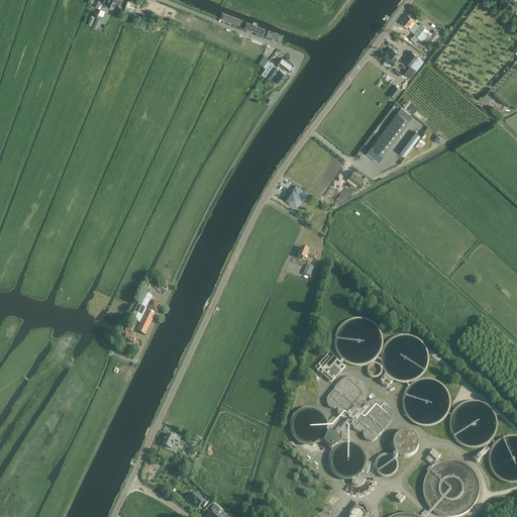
[(95,6),(100,9),(103,3),(99,0),(95,6)]
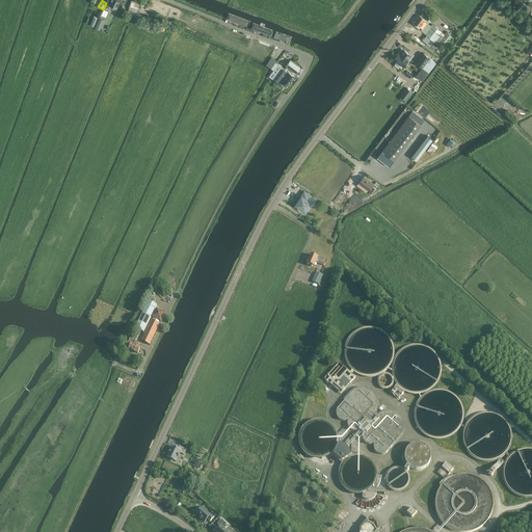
[(107,0),(106,2),(109,3),(108,7),(115,10),(120,0),(107,0)]
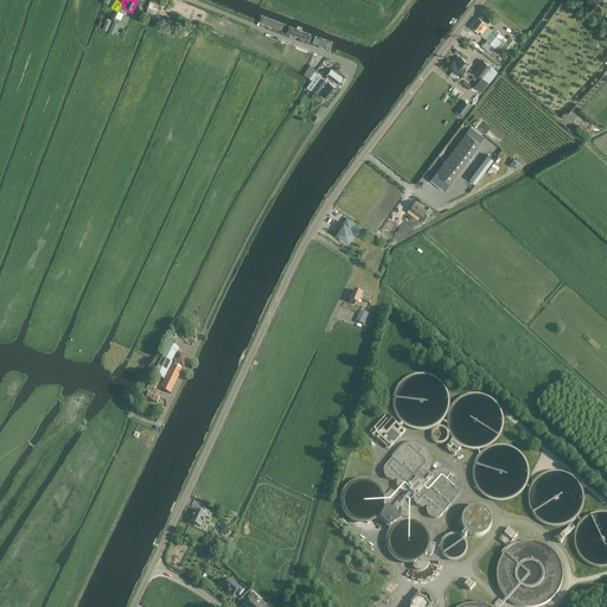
[(145,16),(154,19),(155,14),(160,2),(153,0),(149,0),(146,13),(145,16)]
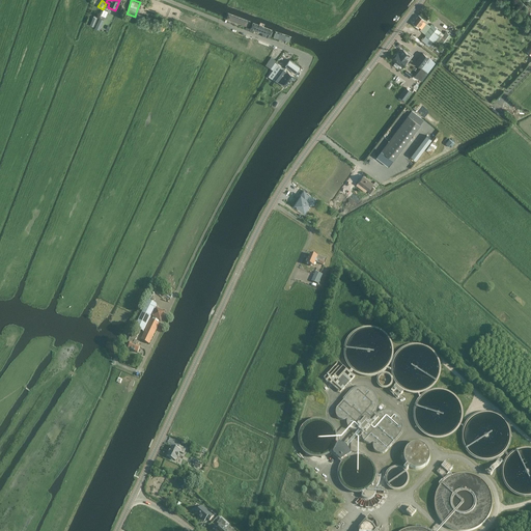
[(228,14),(226,20),(248,28),(251,22),(228,14)]
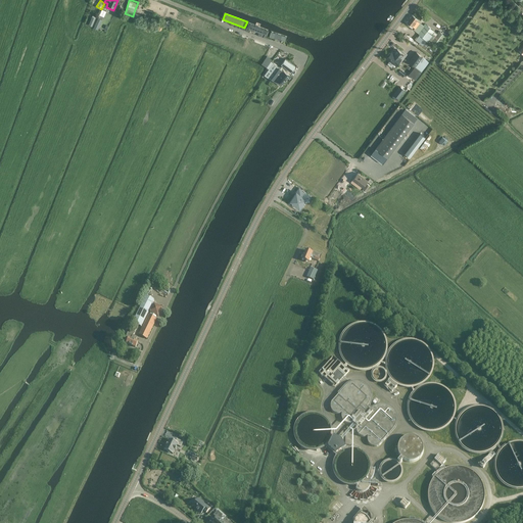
[(413,14),(407,22),(412,27),(413,27),(415,28),(414,30),(418,33),(420,35),(416,40),(423,46),(427,41),(434,31),(425,24),(424,26),(419,22),(416,21),(418,18),(413,14)]
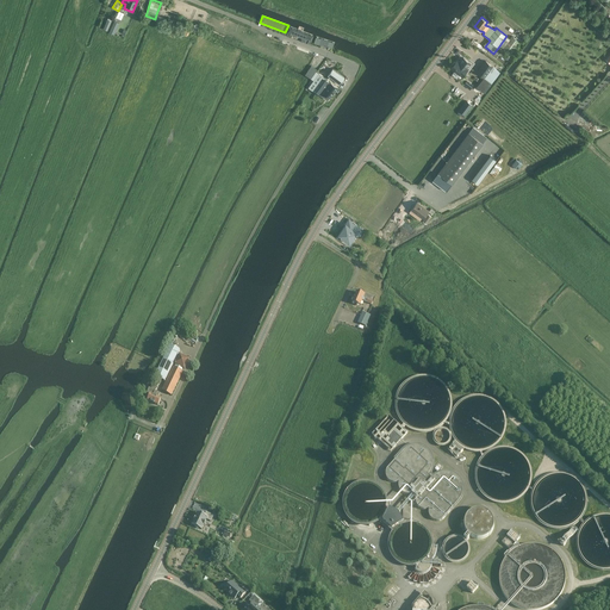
[(114,20),(110,31),(114,33),(120,23),(114,20)]
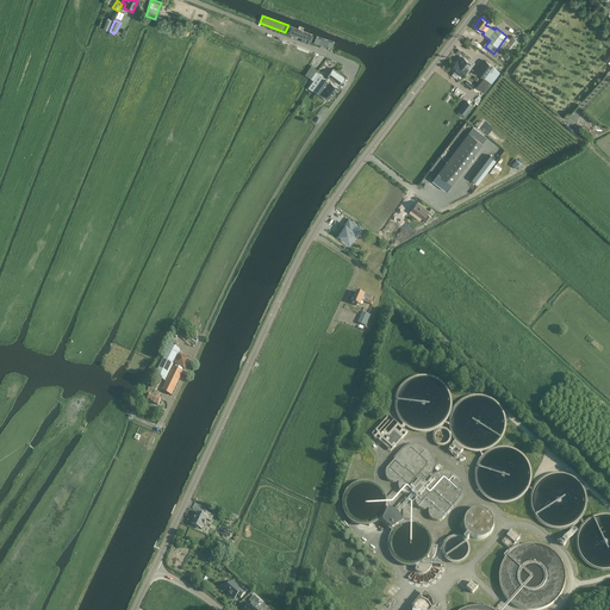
[(290,26),(286,32),(312,42),(313,36),(290,26)]
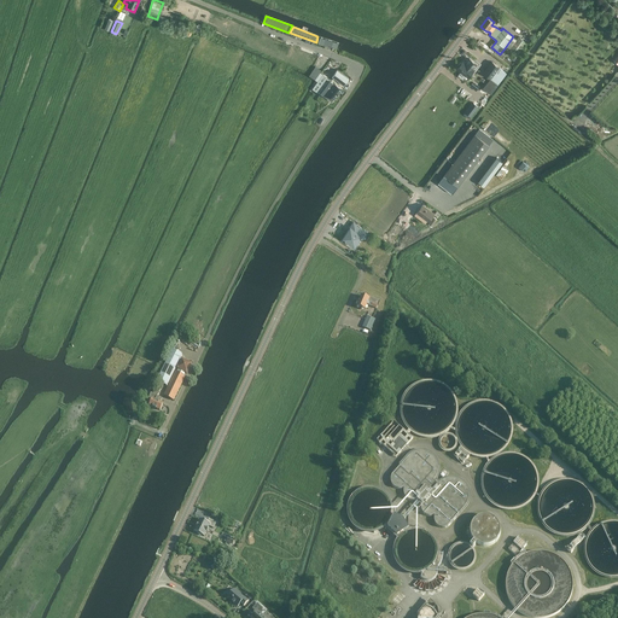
[(517,54),(526,42),(519,36),(509,48),(517,54)]
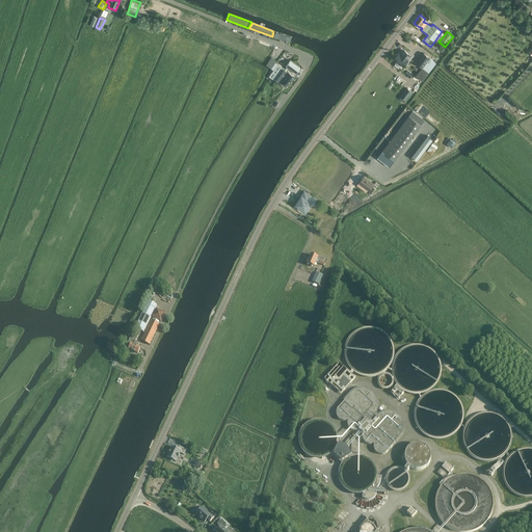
[(275,32),(274,36),(294,44),(295,38),(275,32)]
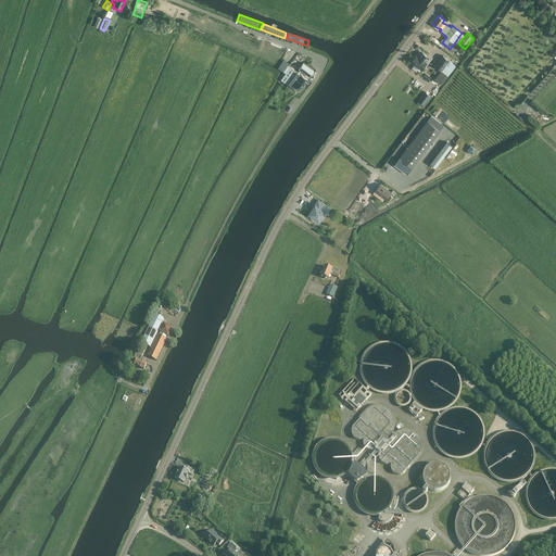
[(413,61),(412,62),(414,64),(412,67),(417,72),(419,67),(421,70),(427,62),(425,61),(428,57),(422,52),(420,55),(419,57),(417,55),(416,57),(414,57),(412,59),(413,61)]
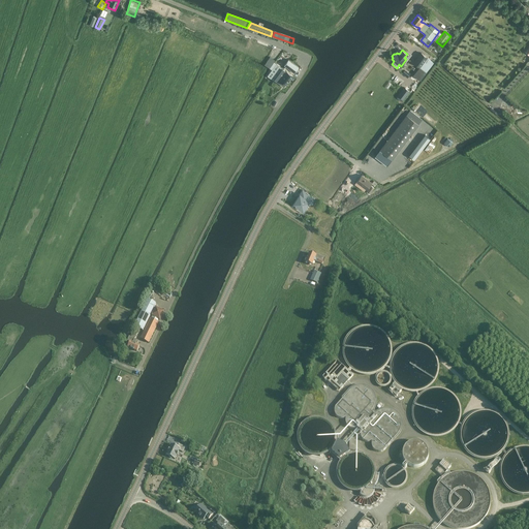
[(433,62),(422,53),(414,63),(426,71),(433,62)]
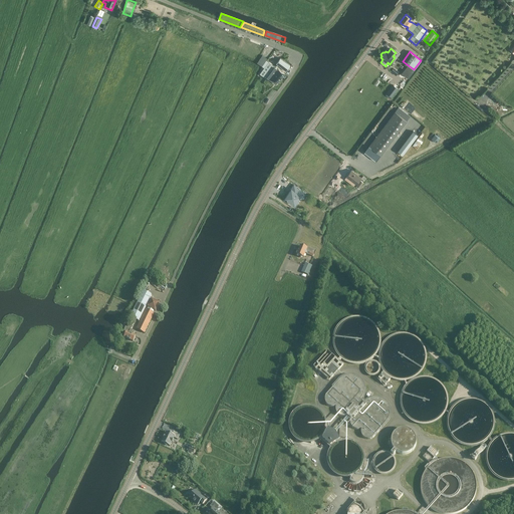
[(262,66),(267,59),(262,55),(257,62),(262,66)]
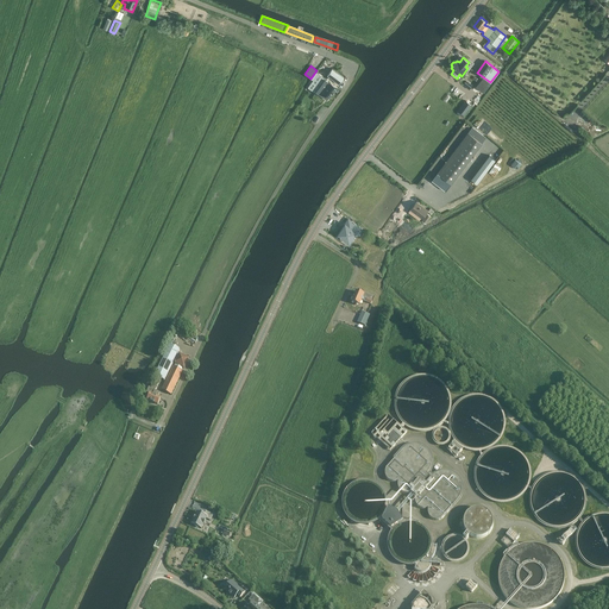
[(339,86),(344,77),(332,69),(327,76),(339,86)]
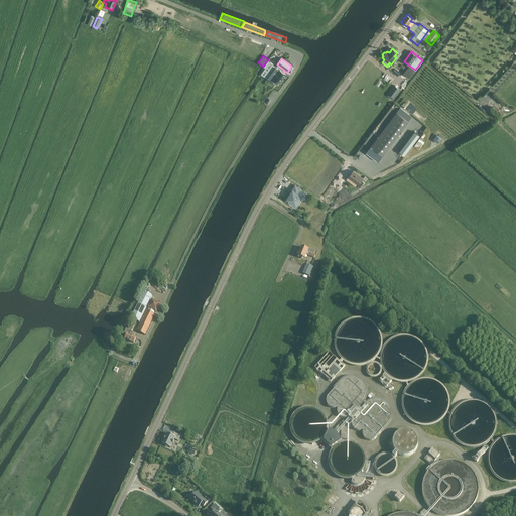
[(276,67),(270,62),(267,60),(263,67),(265,69),(260,75),(267,80),(276,67)]
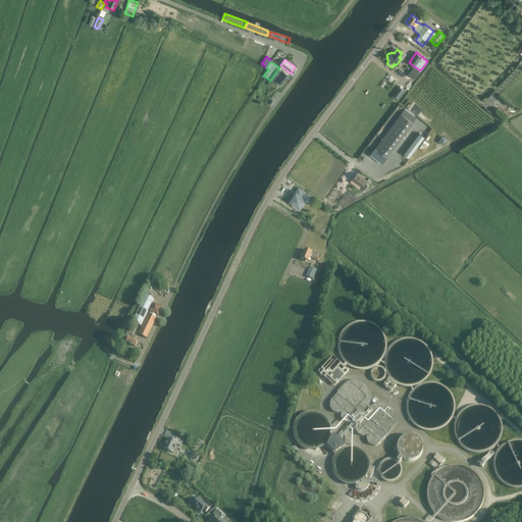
[(413,79),(419,70),(414,66),(408,74),(413,79)]
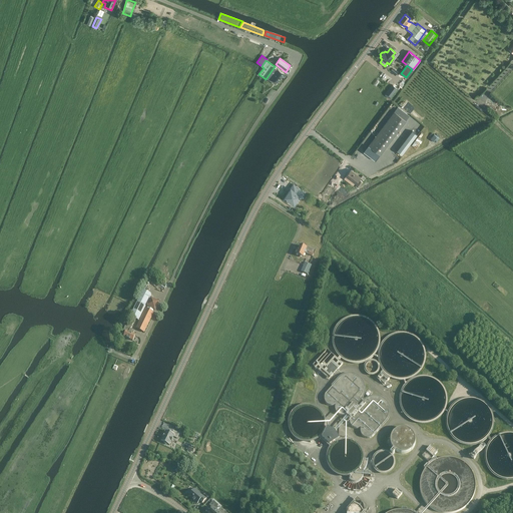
[(275,67),(266,78),(276,85),(277,83),(278,83),(285,74),(275,67)]
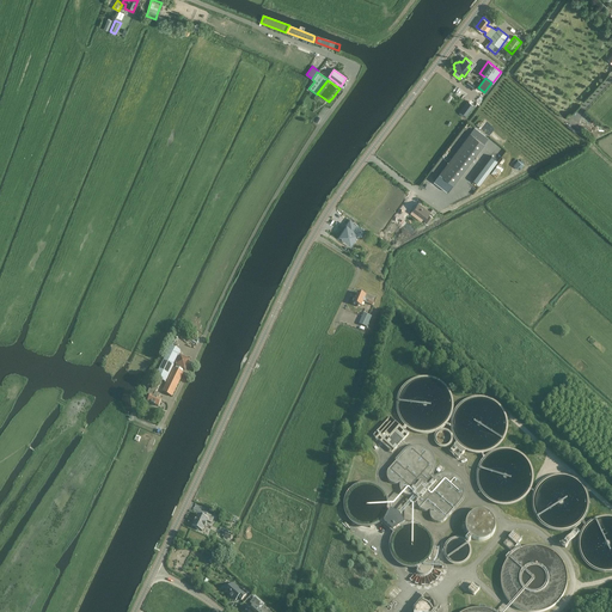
[(473,105),(469,101),(459,114),(464,117),(473,105)]
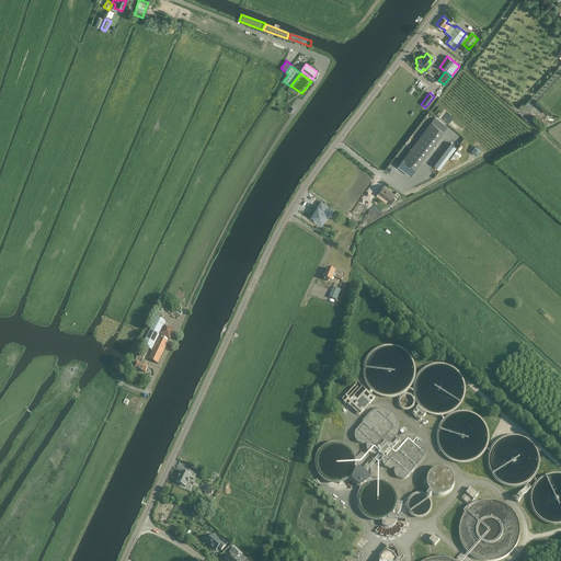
[(404,159),(398,167),(411,176),(416,168),(436,141),(437,141),(444,132),(448,126),(442,122),(437,118),(435,117),(431,122),(423,132),(424,133),(404,159)]
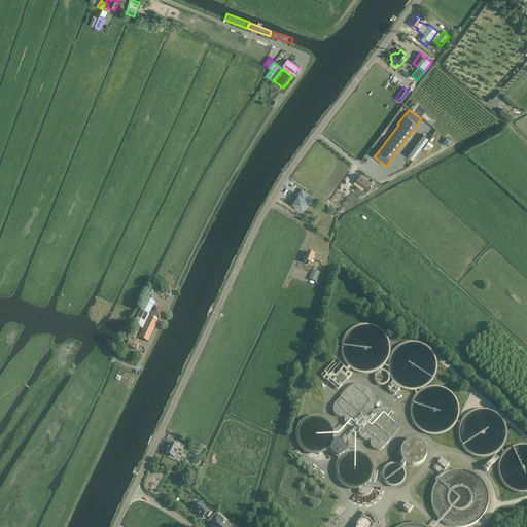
[(414,159),(429,137),(423,133),(408,154),(414,159)]
